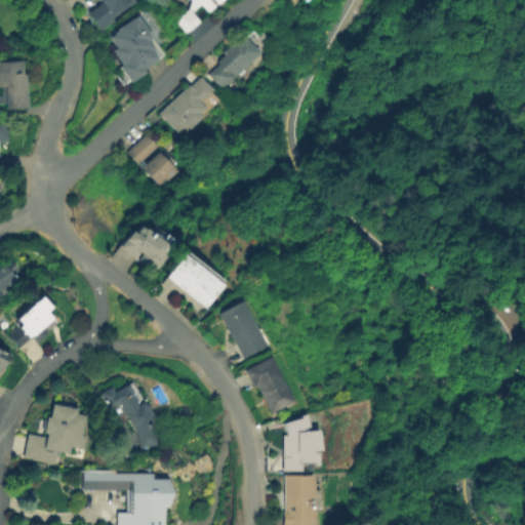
[(114,19),(102,29),(88,12),(101,2),(98,0),(133,0),(113,16),(114,19)]
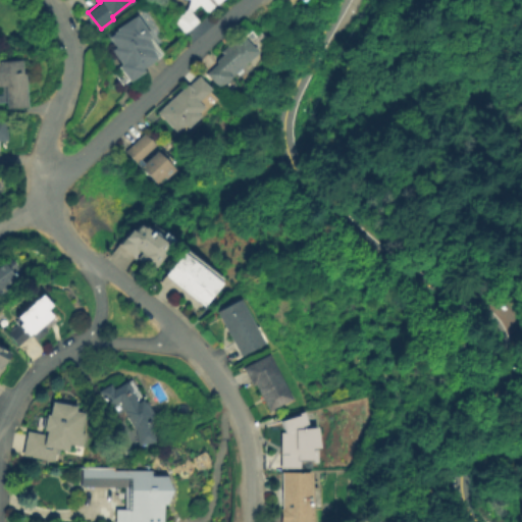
[(187,11),(191,2),(185,0),(228,0),(210,17),(201,8),(193,15),(200,23),(185,38),(172,24),(187,11)]
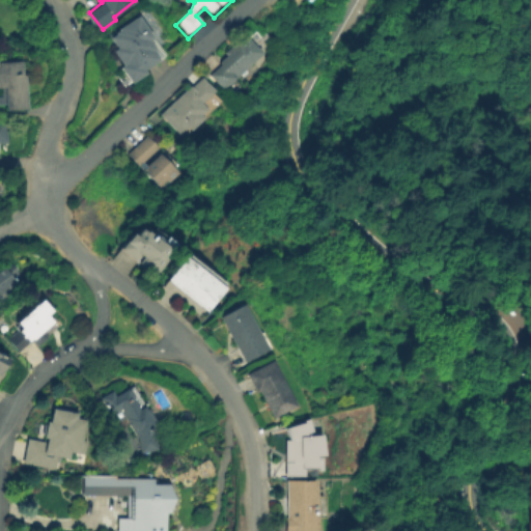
[(134,88),(121,70),(124,67),(115,54),(120,50),(112,38),(141,19),(158,42),(154,44),(160,52),(156,55),(162,63),(146,74),(149,78),(134,88)]
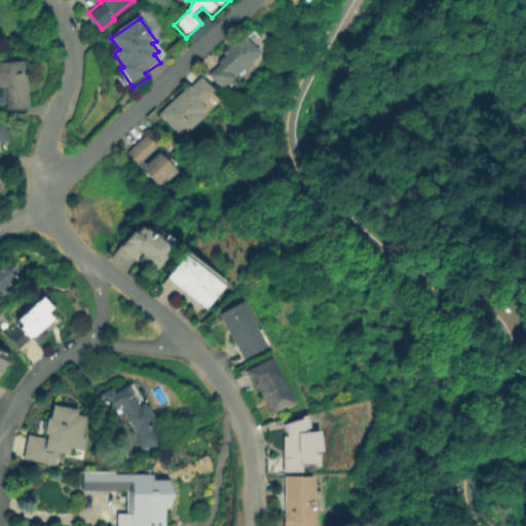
[(224,91),(212,77),(222,69),(219,66),(227,59),(224,55),(240,41),(245,46),(252,40),(266,57),(224,91)]
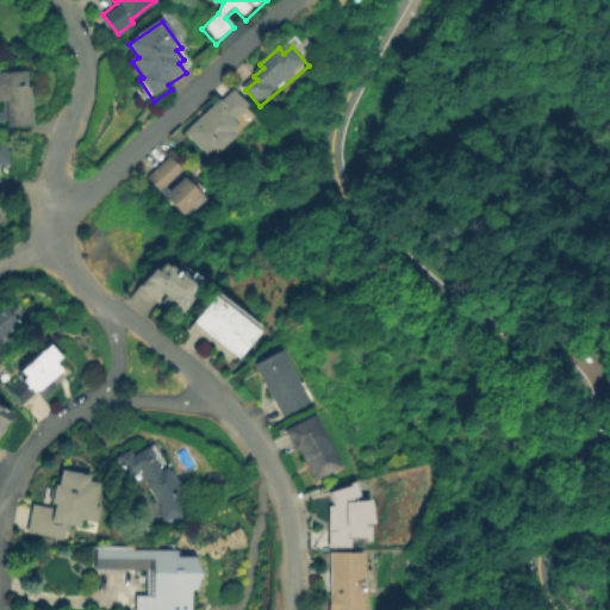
[(32,130),(6,132),(5,125),(0,125),(0,113),(4,113),(2,103),(0,103),(0,74),(23,73),(24,88),(29,88),(32,130)]
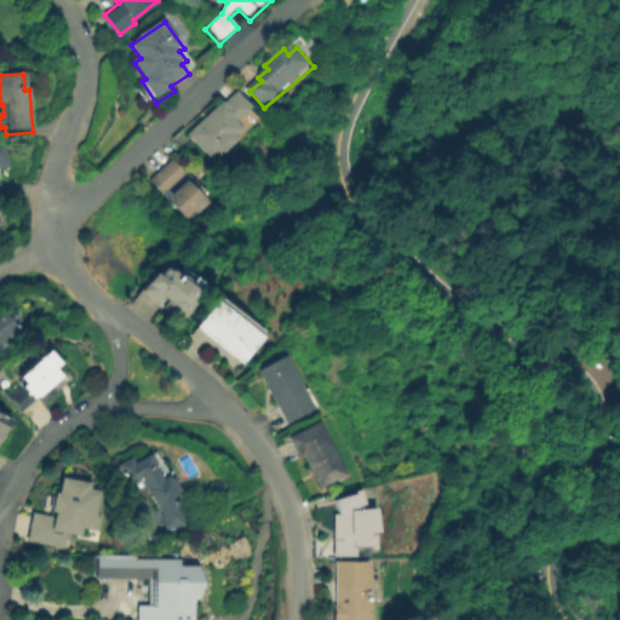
[(213,161),(190,136),(239,92),(257,113),(242,126),(247,132),(239,138),(244,143),(228,158),(223,153),(213,161)]
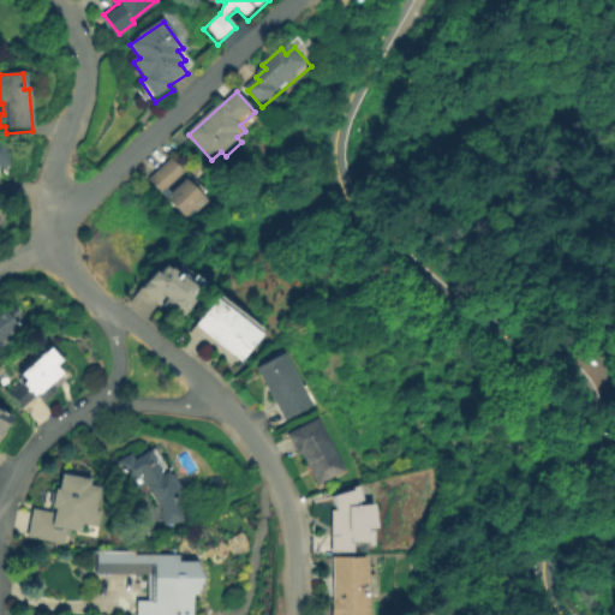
[(190,224),(149,180),(172,159),(213,202),(190,224)]
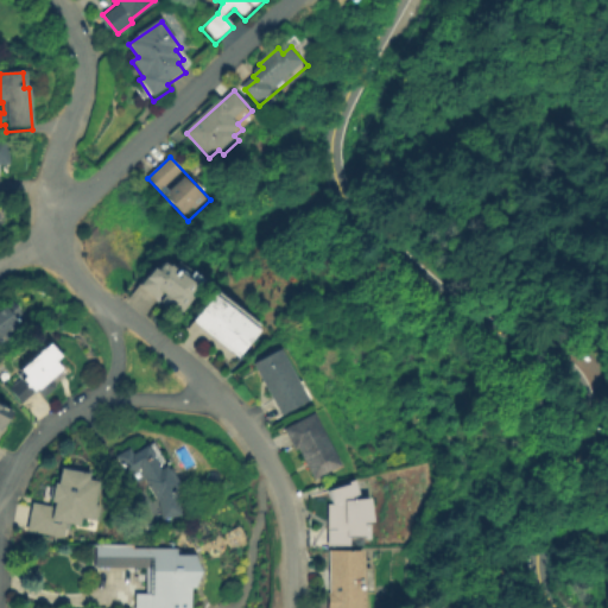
[(179,316),(162,302),(166,295),(162,291),(156,298),(140,285),(157,266),(160,270),(169,259),(201,284),(192,295),(195,297),(179,316)]
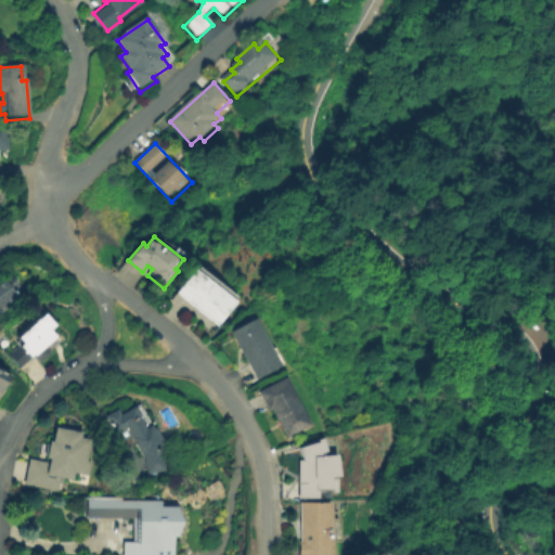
[(218,327),(177,294),(199,265),(242,298),(218,327)]
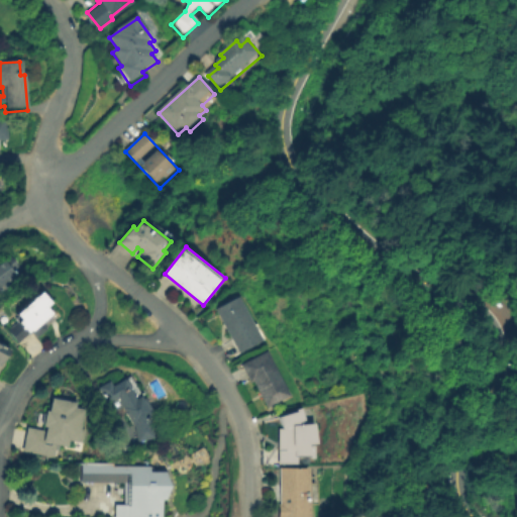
[(0,291),(0,262),(8,255),(22,274),(0,291)]
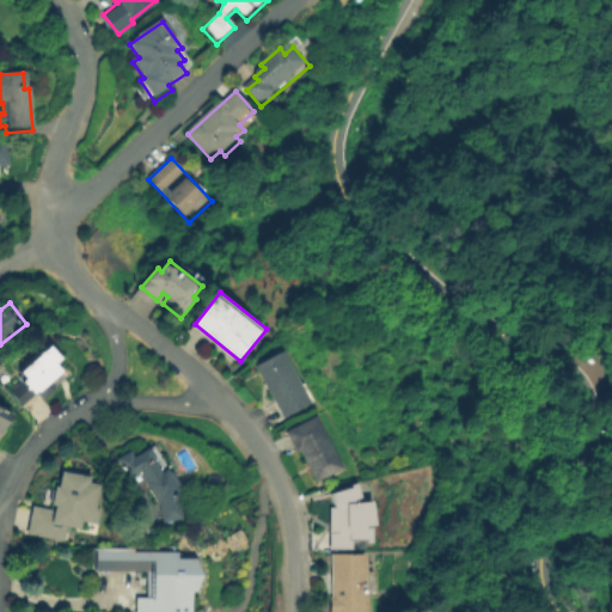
[(20,407),(7,391),(22,379),(17,372),(50,344),(68,367),(20,407)]
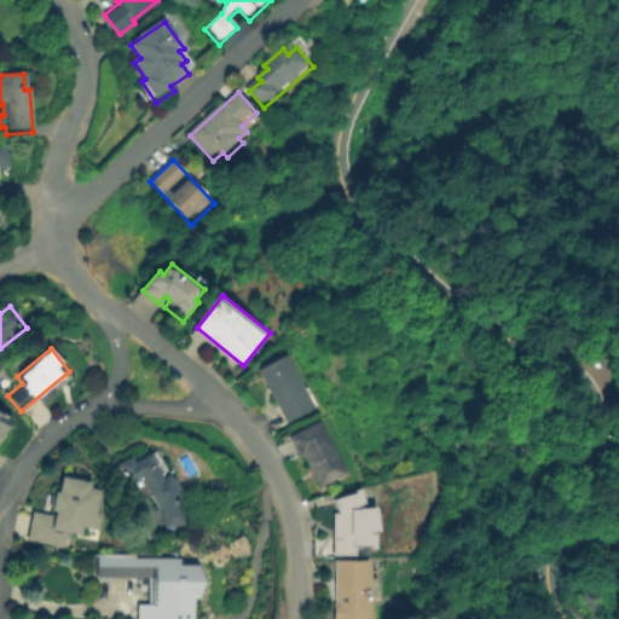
[(285,424),(258,370),(288,354),(316,409),(285,424)]
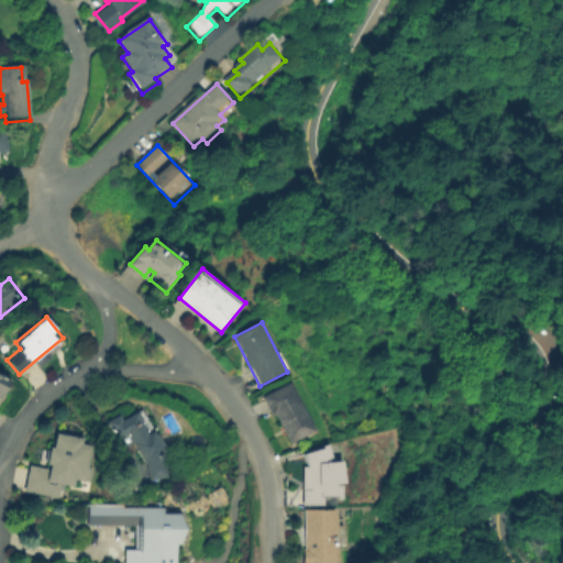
[(0,373),(12,379),(2,401),(0,400),(0,373)]
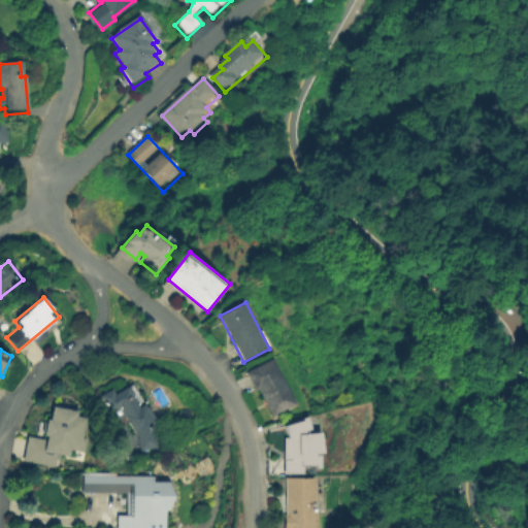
[(272,418),(258,390),(254,392),(244,374),(273,359),(297,405),(272,418)]
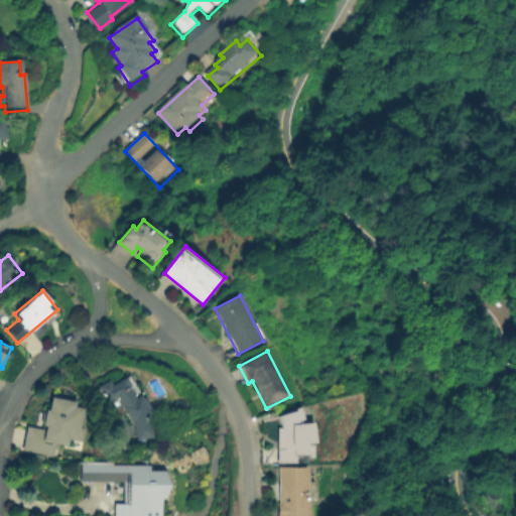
[(150,418),(153,439),(135,442),(133,426),(126,415),(111,424),(100,406),(106,402),(97,387),(109,380),(113,386),(125,379),(137,398),(141,395),(154,415),(150,418)]
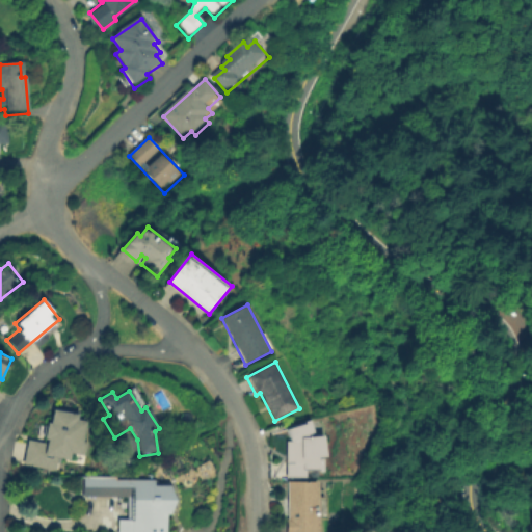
[(22,467),(27,441),(43,444),(47,423),(52,424),(55,407),(78,413),(77,420),(90,422),(83,457),(72,455),(71,462),(58,459),(55,473),(22,467)]
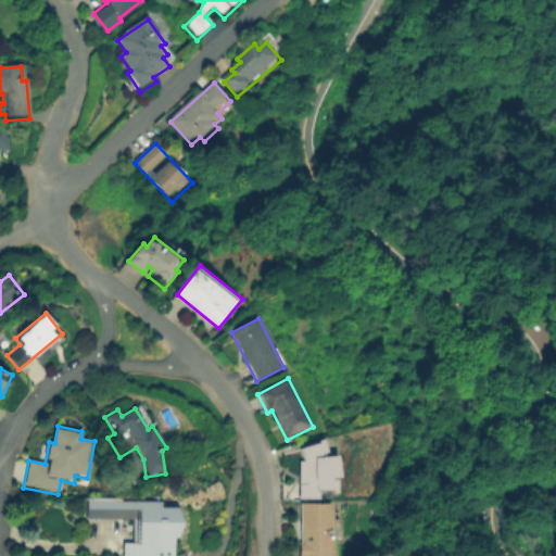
[(306,460),(302,450),(327,440),(332,455),(344,455),(345,477),(340,477),(341,492),(323,492),(323,500),(301,500),(300,460),(306,460)]
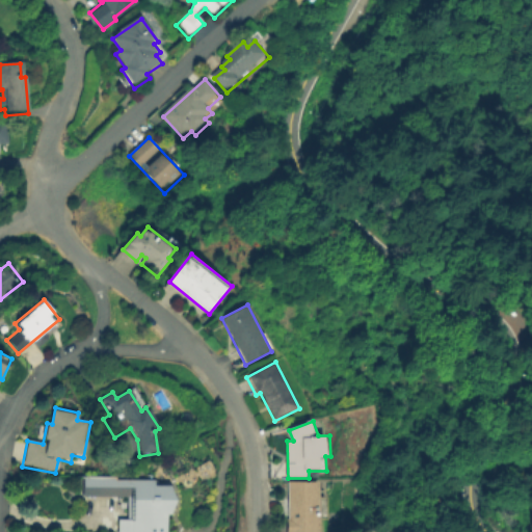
[(116,531),(117,520),(127,521),(128,498),(82,498),(82,477),(156,479),(156,485),(168,485),(167,531),(116,531)]
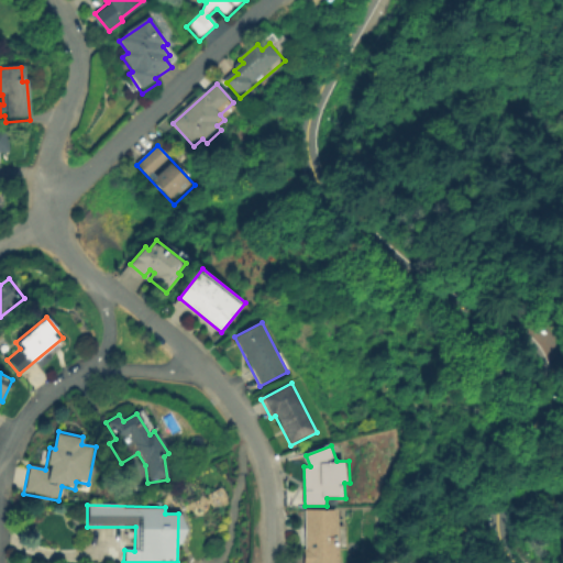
[(339,562),(304,562),(305,509),(340,510),(339,562)]
